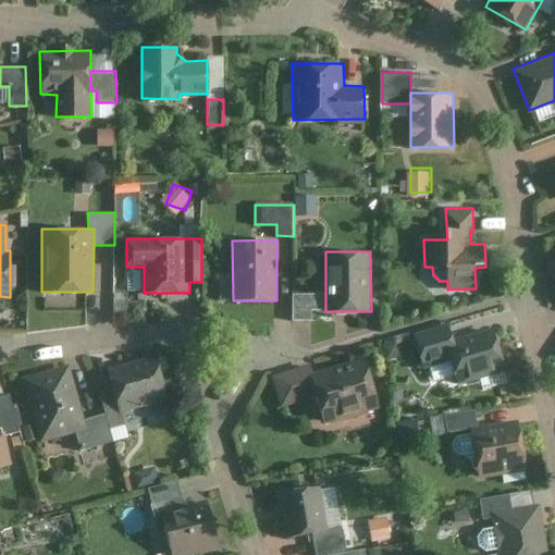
[(325,309),(325,294),(293,293),(293,320),(312,320),(312,309),(325,309)]
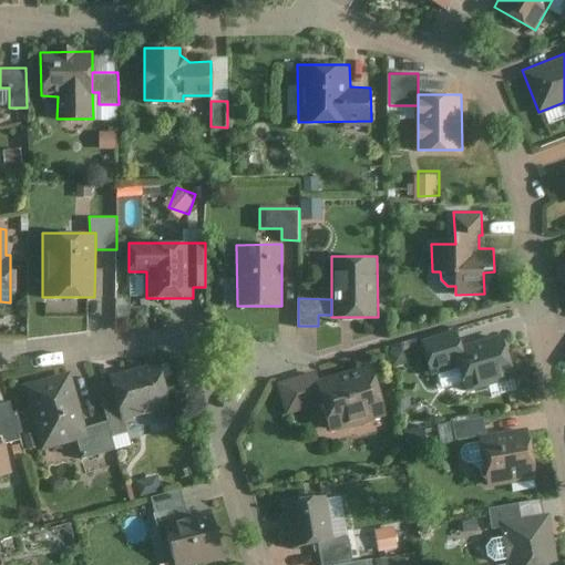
[(455,347),(462,345),(458,330),(422,341),(431,375),(460,365),(455,347)]
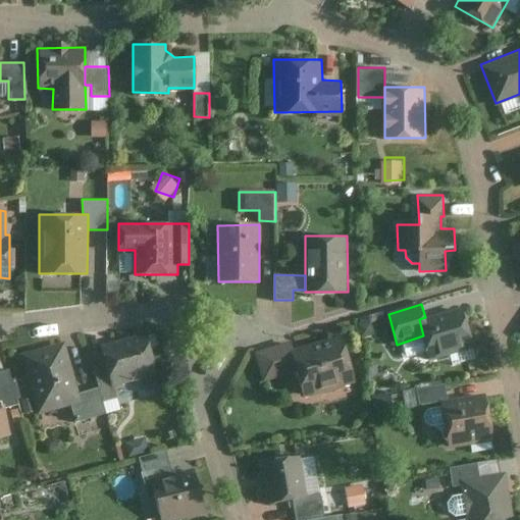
[(473,347),(463,307),(425,317),(419,319),(423,335),(429,359),(473,347)]
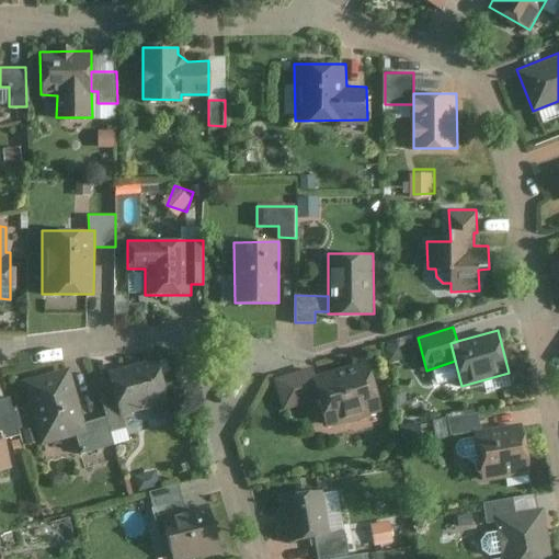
[(169,400),(156,357),(106,373),(112,390),(120,415),(169,400)]
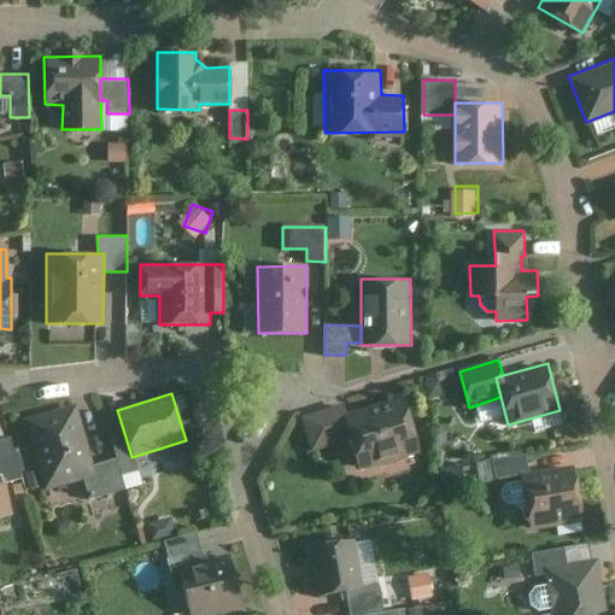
[(421,452),(404,397),(349,414),(340,416),(347,441),(357,472),(421,452)]
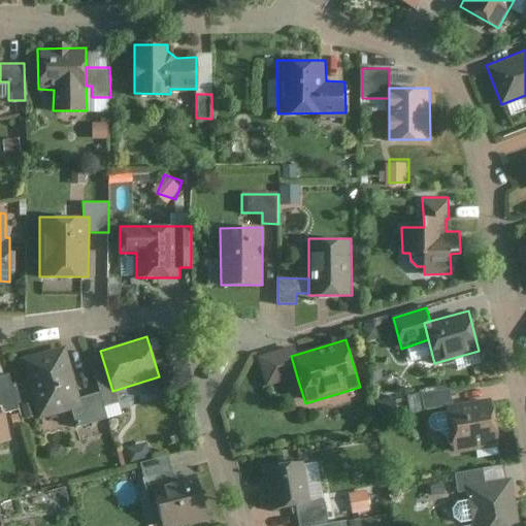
[(79,397),(64,346),(21,359),(38,418),(72,407),(83,404),(79,397)]
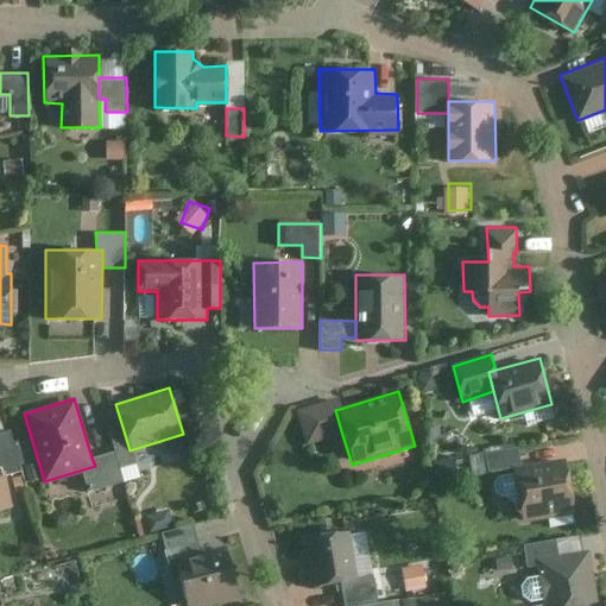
[(335,410),(343,408),(341,398),(297,410),(307,446),(342,435),(335,410)]
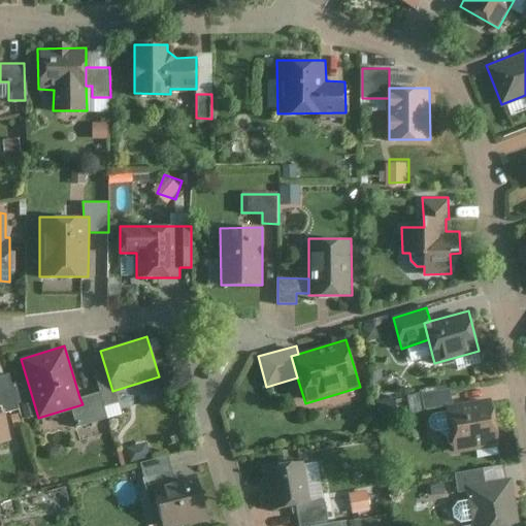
[(112,391),(105,367),(94,370),(100,391),(105,406),(117,402),(112,391)]
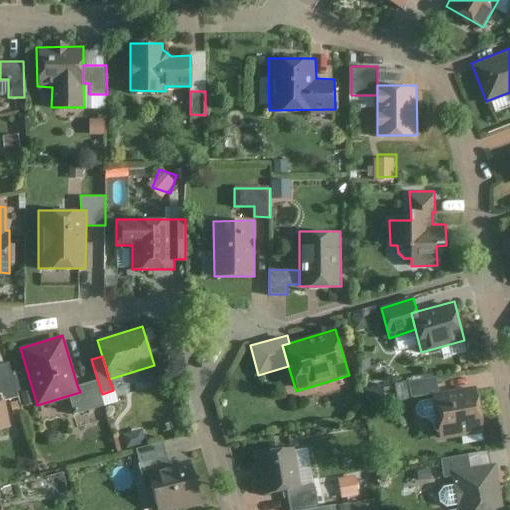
[(0,364),(0,400),(6,399),(16,396),(8,363),(0,364)]
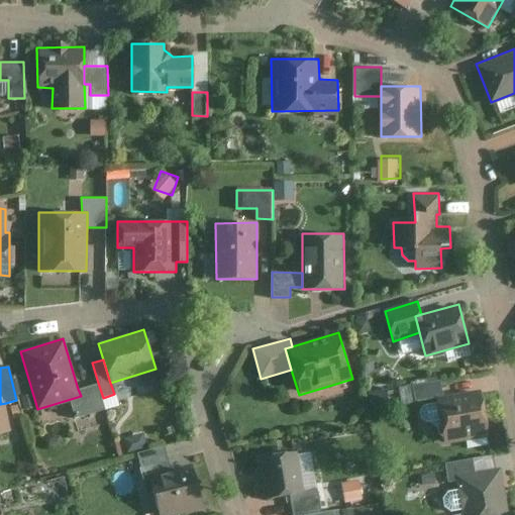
[(444,395),(441,380),(413,385),(416,400),(444,395)]
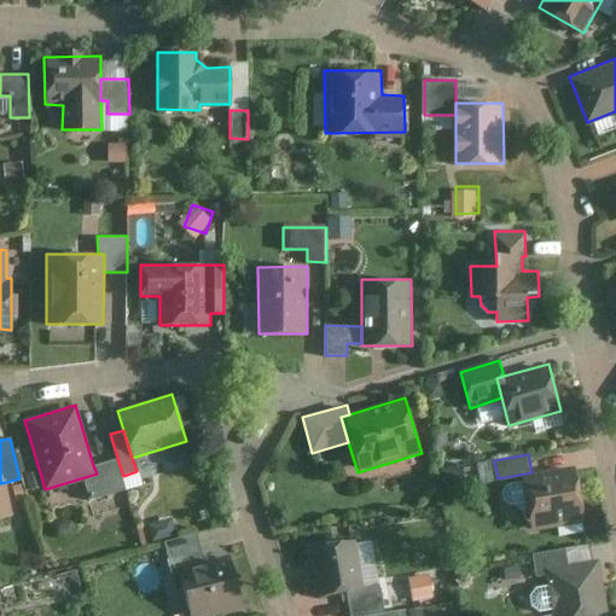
[(123,476),(117,458),(93,465),(97,474),(85,477),(91,498),(127,488),(123,476)]
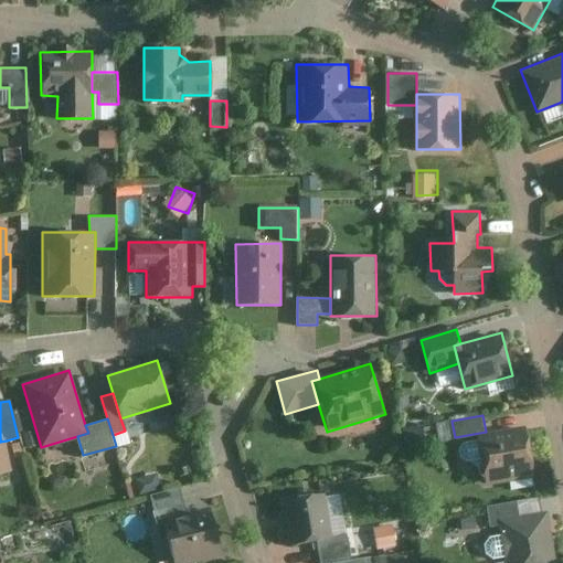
[(486,486),(535,477),(526,427),(477,436),(477,441),(465,443),(459,448),(461,457),(467,460),(480,457),(486,486)]
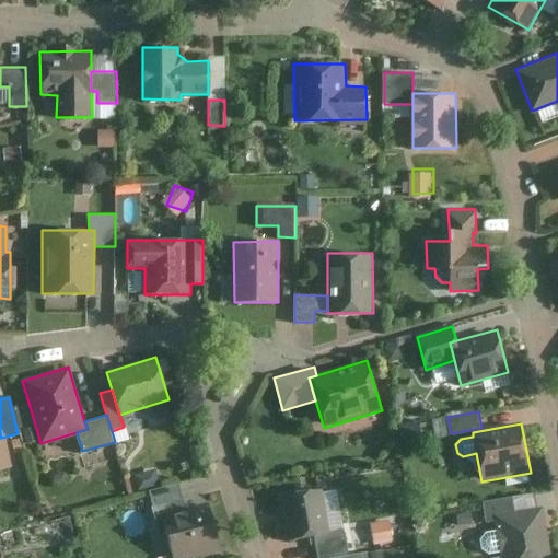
[(0,469),(13,467),(7,437),(0,438),(0,469)]
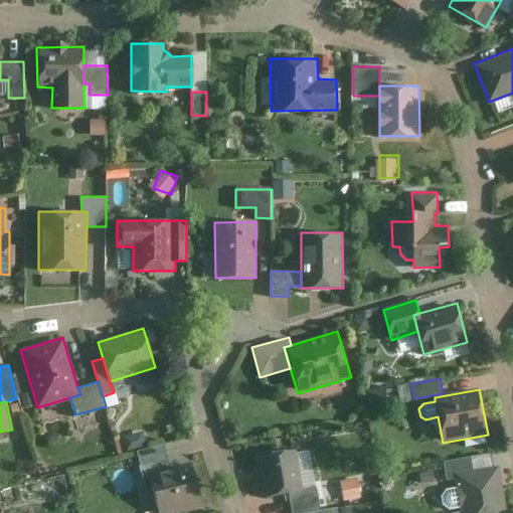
[(155,465),(157,473),(171,469),(164,445),(137,452),(141,468),(155,465)]
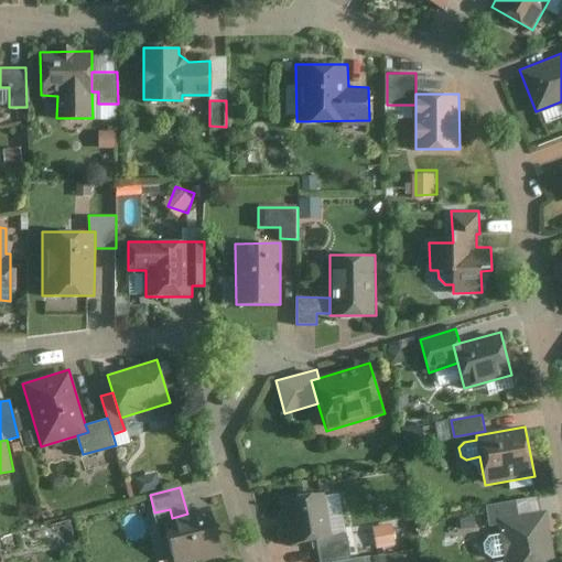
[(331,538),(324,493),(284,498),(291,544),(316,540),(331,538)]
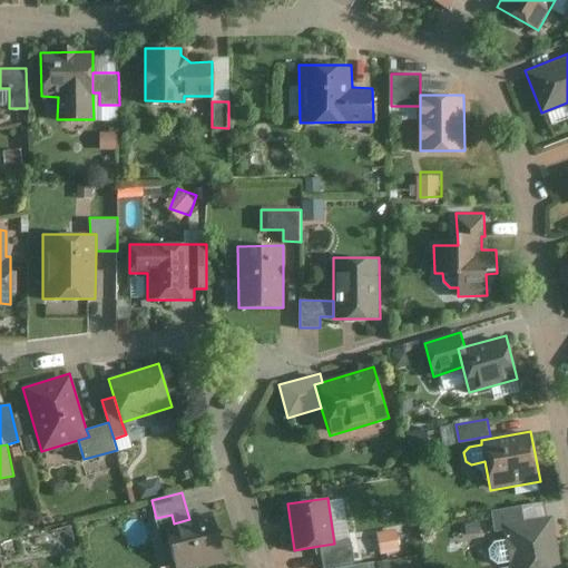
[(505,524),(524,520),(521,506),(492,510),(496,530),(506,529),(505,524)]
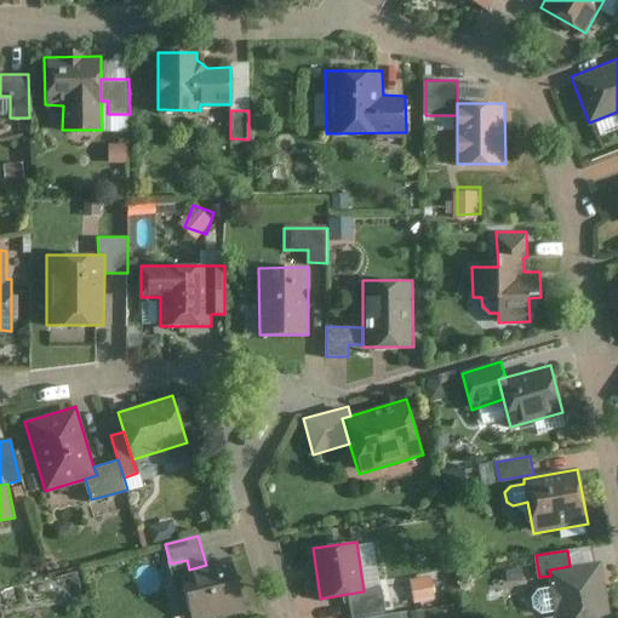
[(216,617),(246,611),(232,559),(206,565),(189,570),(179,572),(190,617),(216,617)]
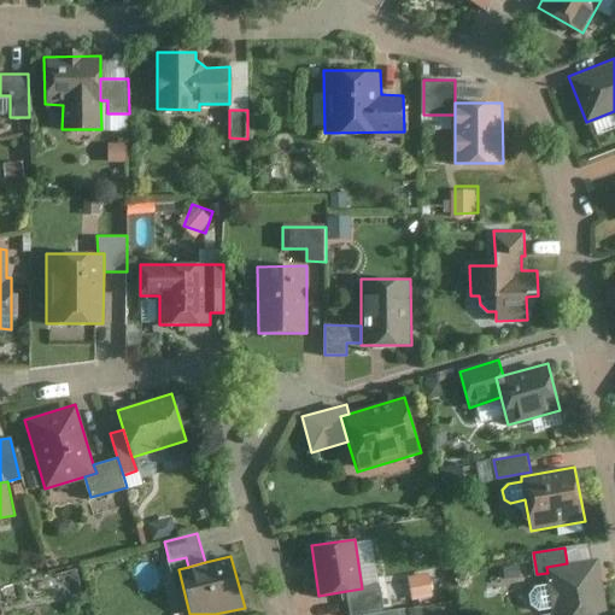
[(552,614),(609,614),(599,557),(567,563),(546,567),(548,573),(549,585),(536,587),(531,595),(532,604),(539,609),(552,608),(552,614)]
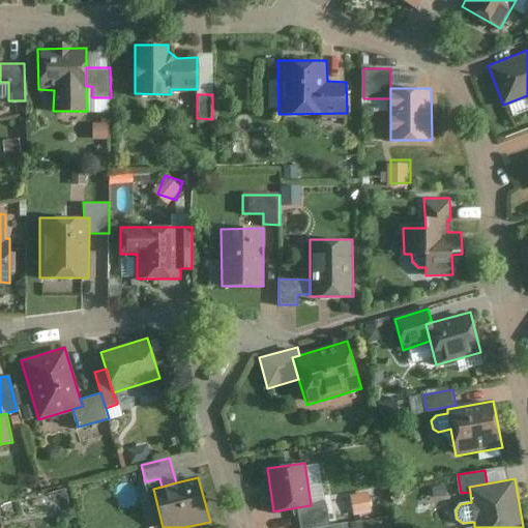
[(70,510),(69,492),(50,493),(51,511),(70,510)]
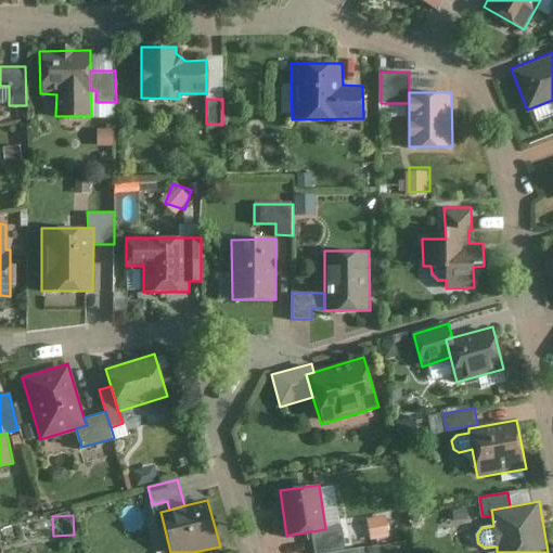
[(341,526),(325,529),(311,531),(314,552),(316,552),(326,551),(345,548),(341,526)]
